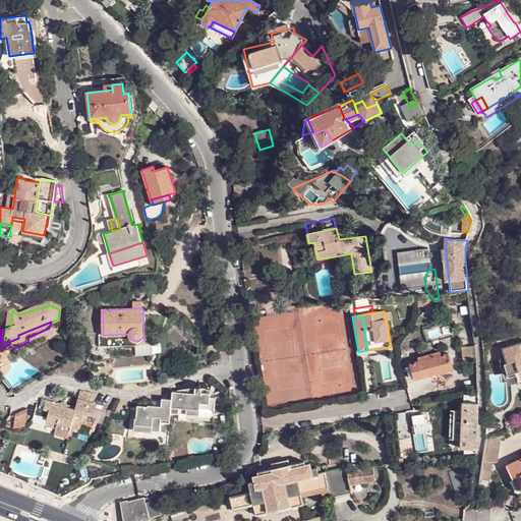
[(100,347),(130,346),(129,334),(103,335),(99,336),(100,347)]
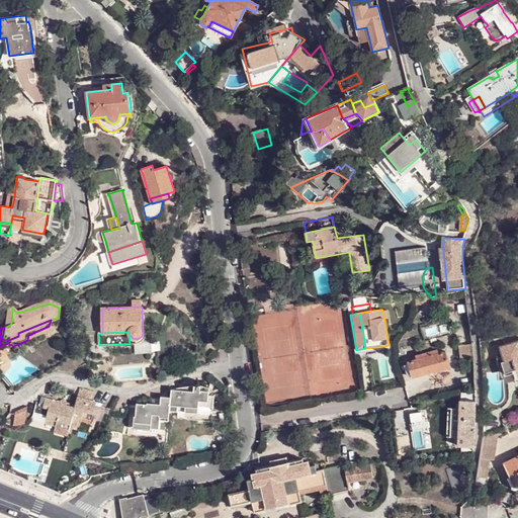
[(517,339),(500,345),(504,360),(502,361),(505,372),(512,370),(517,368),(517,339)]
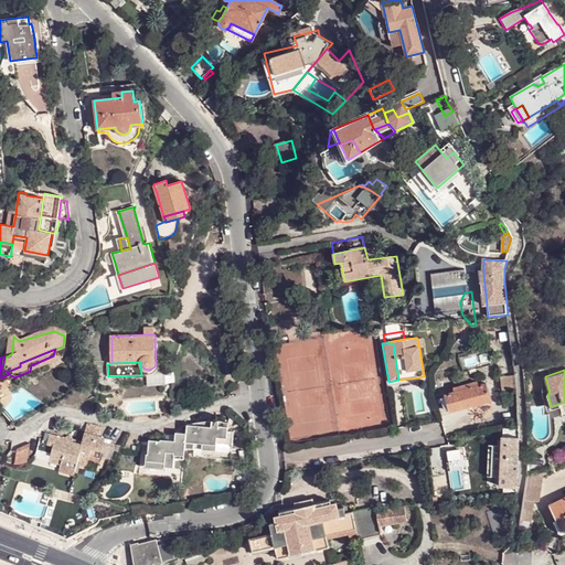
[(456,385),(468,382),(466,375),(454,379),(456,385)]
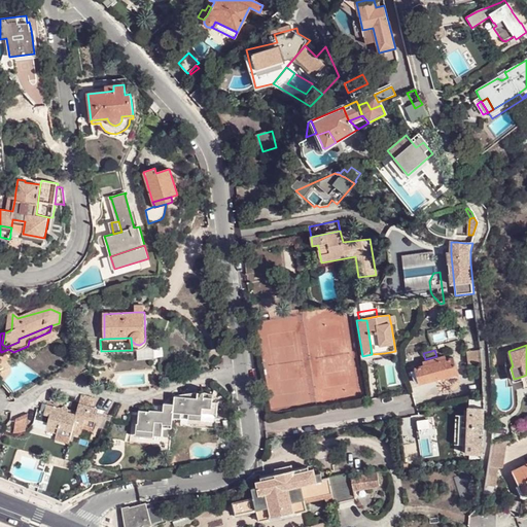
[(482,350),(468,351),(470,364),(483,362),(482,350)]
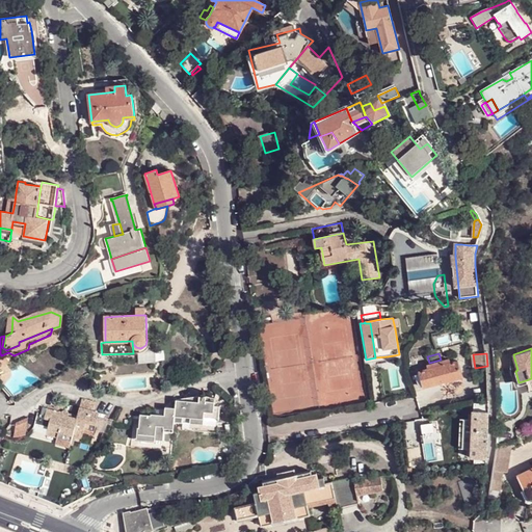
[(424,388),(462,377),(457,361),(451,363),(441,366),(428,370),(419,372),(424,388)]
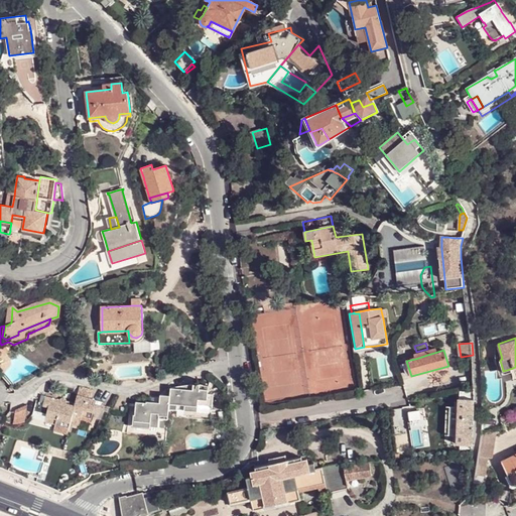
[(146,402),(136,401),(134,425),(158,427),(159,418),(168,419),(168,416),(169,409),(176,409),(176,408),(184,409),(184,410),(198,411),(198,405),(213,406),(213,394),(208,394),(209,386),(194,384),(192,390),(171,388),(170,396),(160,395),(159,402),(146,401),(146,402)]
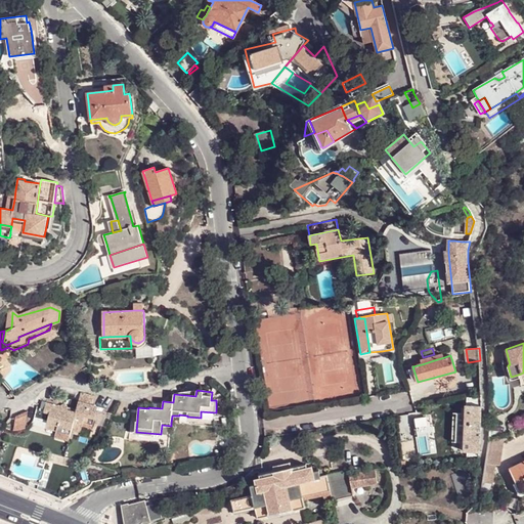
[(94,419),(103,421),(107,404),(93,400),(95,395),(80,391),(75,410),(67,408),(67,407),(66,404),(63,403),(61,403),(62,399),(54,398),(53,401),(46,399),(46,401),(43,400),(43,403),(45,403),(43,412),(48,415),(46,423),(56,426),(71,430),(80,432),(82,426),(91,429),(94,419)]
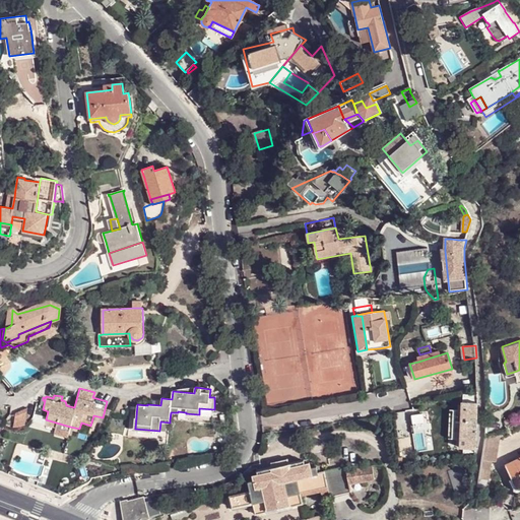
[(462,402),(478,402),(478,400),(472,400),(472,397),(471,397),(471,394),(463,394),(462,402)]
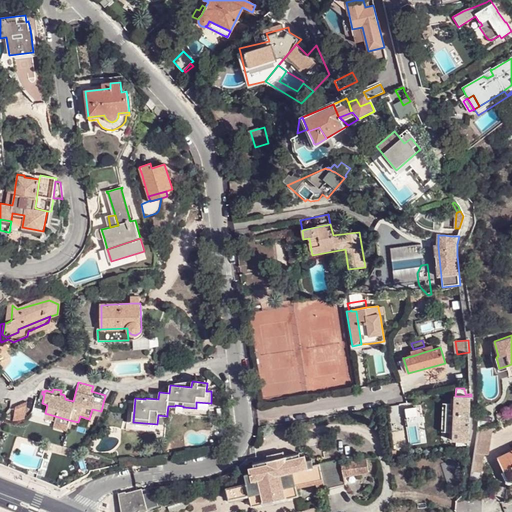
[(464,441),(468,441),(469,436),(469,427),(470,417),(471,406),(471,396),(455,396),(453,440),(464,441)]
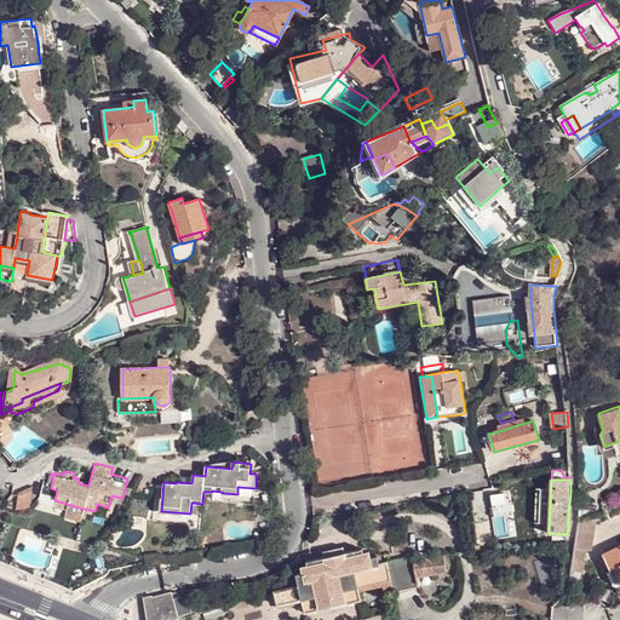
[(212,492),(204,492),(202,500),(254,505),(256,488),(237,487),(237,494),(222,493),(222,492),(212,491),(212,492)]
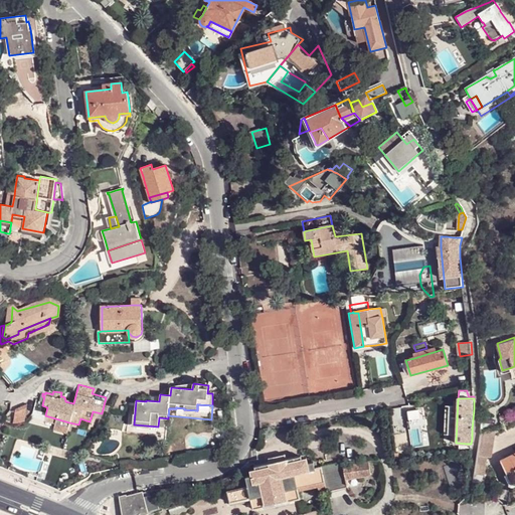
[(12,419),(23,417),(25,405),(15,407),(12,419)]
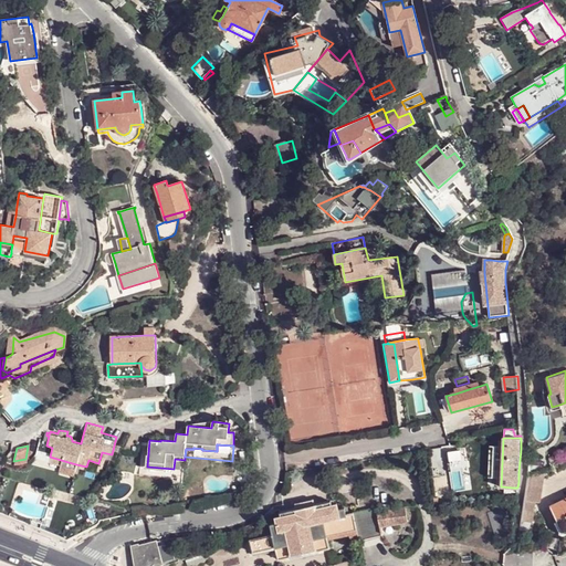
[(175,459),(174,469),(147,467),(147,468),(140,467),(139,474),(182,479),(185,460),(175,459)]
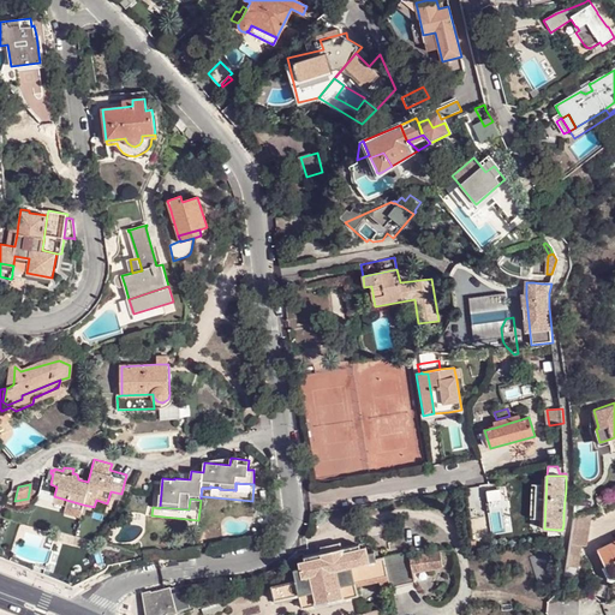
[(83,505),(66,500),(63,513),(79,518),(83,505)]
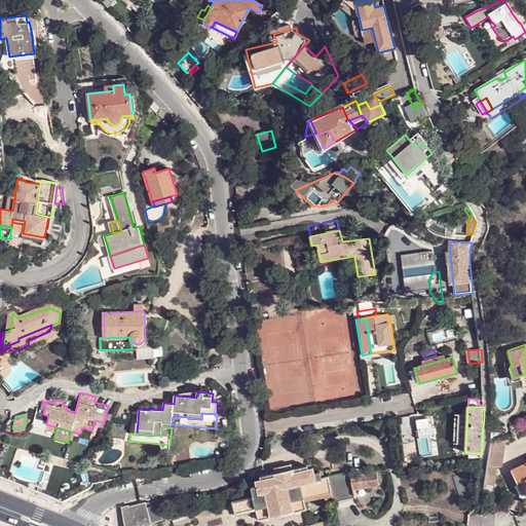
[(485,485),(496,486),(497,475),(496,467),(495,465),(504,461),(504,459),(505,459),(503,456),(505,438),(506,437),(496,440),(490,441),(491,443),(487,470),(485,485)]
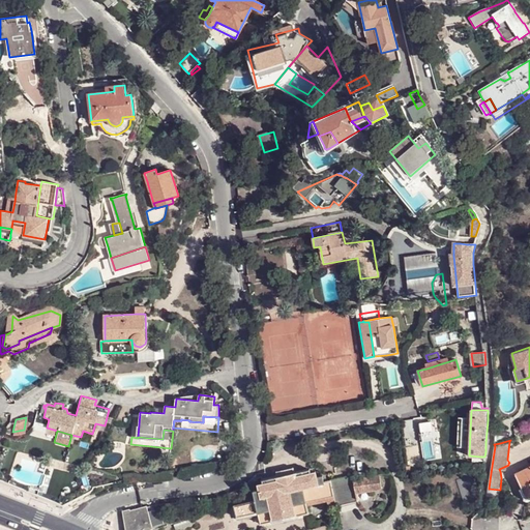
[(523,489),(527,497),(529,496),(529,467),(516,474),(523,489)]
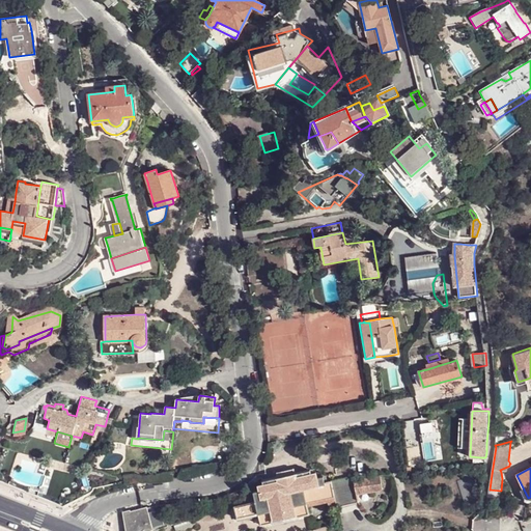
[(278,478),(296,474),(295,469),(277,473),(278,478)]
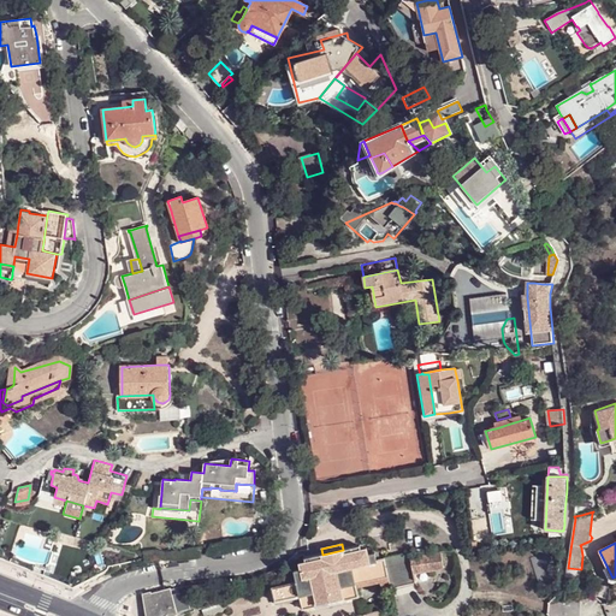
[(303,610),(360,598),(357,587),(356,585),(389,578),(385,558),(377,560),(375,554),(369,555),(368,549),(362,550),(361,546),(343,550),(323,555),(306,558),(307,563),(301,564),(302,569),(295,572),(297,582),(301,599),(303,610)]
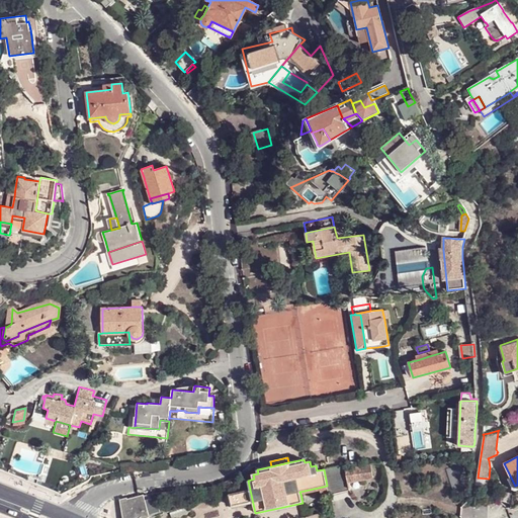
[(344,464),(324,469),(327,486),(328,488),(329,492),(350,488),(349,482),(347,482),(345,469),(345,467),(344,464)]
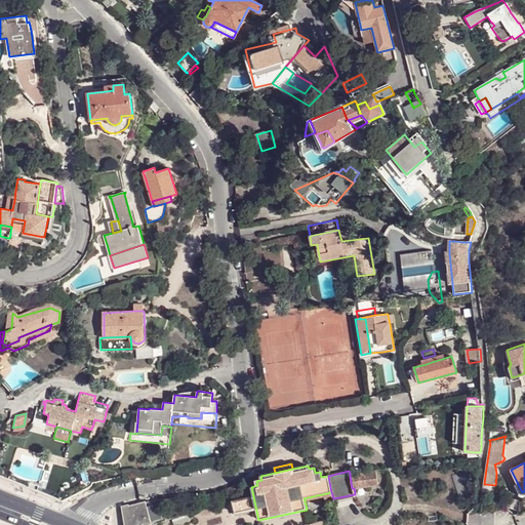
[(354,488),(377,485),(376,472),(350,476),(352,488),(354,488)]
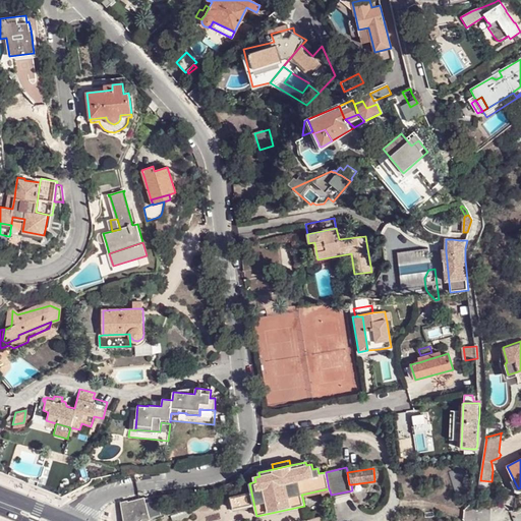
[(515,491),(517,493),(520,493),(520,487),(518,488),(514,480),(510,481),(515,491)]
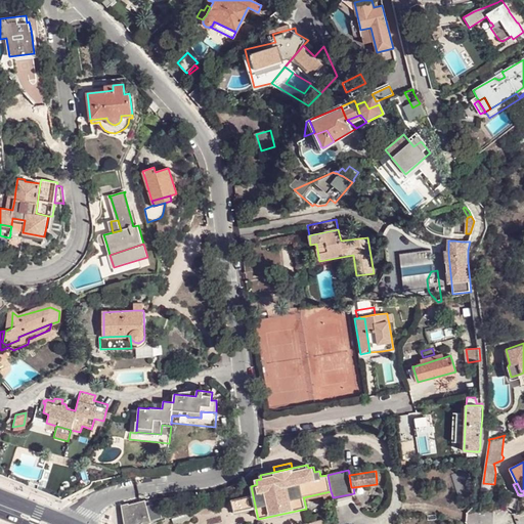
[(323,495),(332,493),(331,491),(303,497),(304,499),(323,495)]
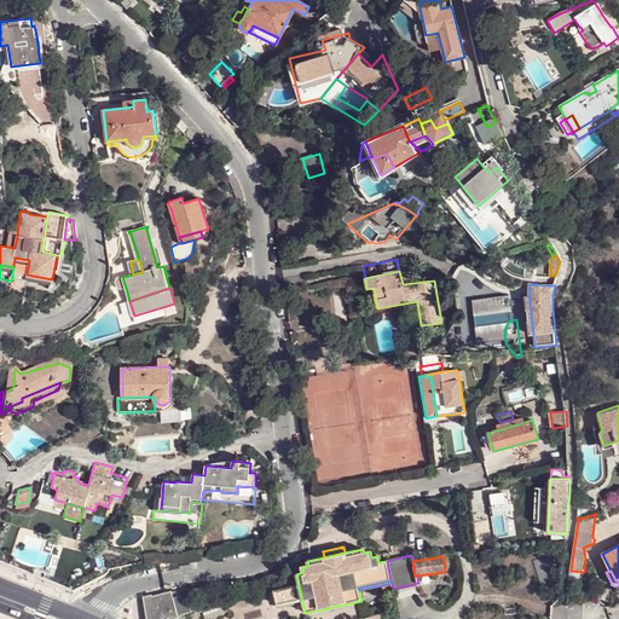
[(393,588),(392,583),(382,585),(385,594),(393,591),(393,588)]
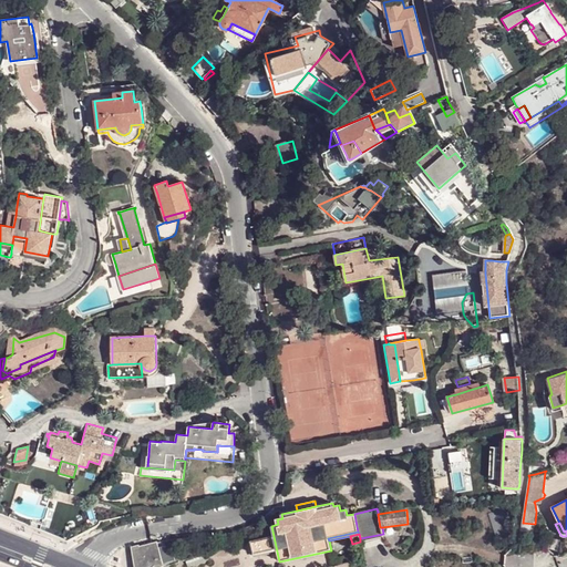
[(255,556),(277,552),(274,536),(251,540),(255,556)]
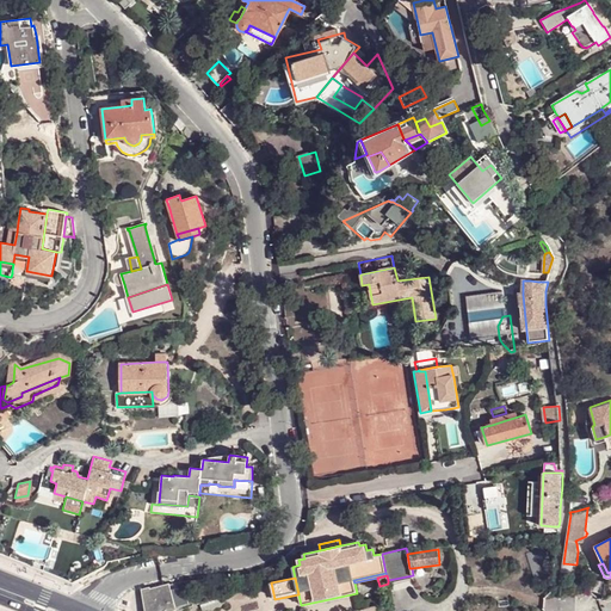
[(149,588),(146,590),(142,591),(144,610),(176,610),(178,610),(177,606),(172,591),(171,584),(149,588)]
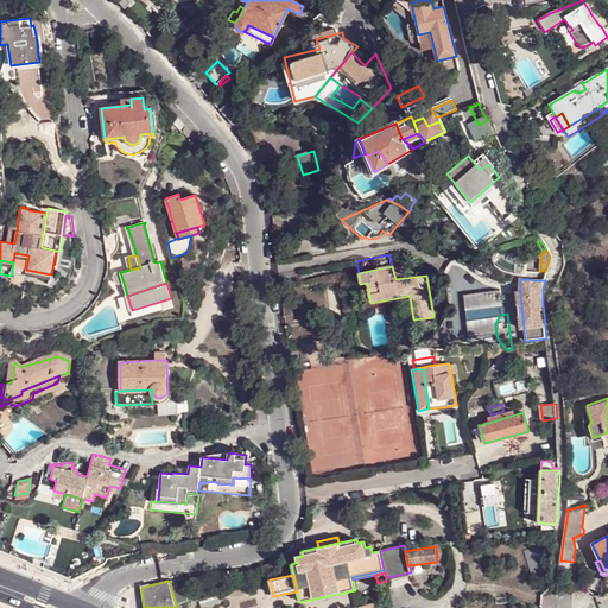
[(171,588),(176,603),(188,601),(183,584),(171,588)]
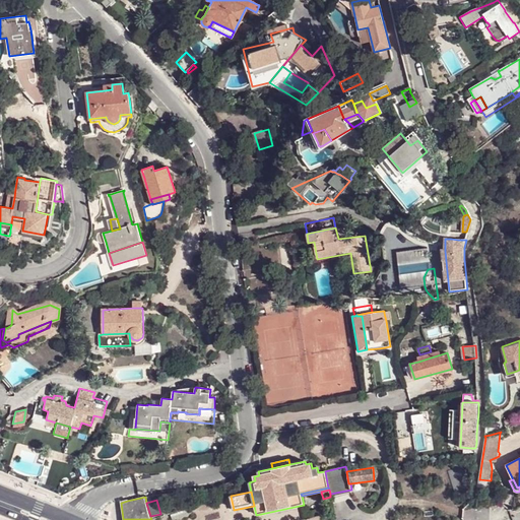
[(178,519),(193,515),(191,507),(171,514),(173,519),(178,519)]
